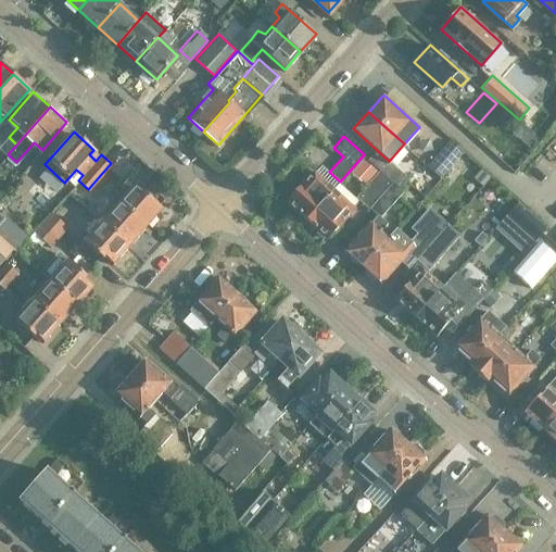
[(450,138),(427,164),(440,175),(463,150),(450,138)]
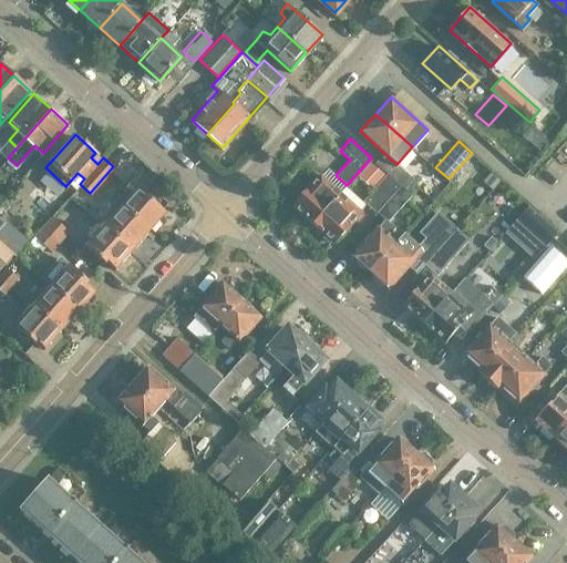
[(388,156),(380,165),(387,172),(401,184),(406,188),(415,178),(398,163),(397,164),(388,156)]
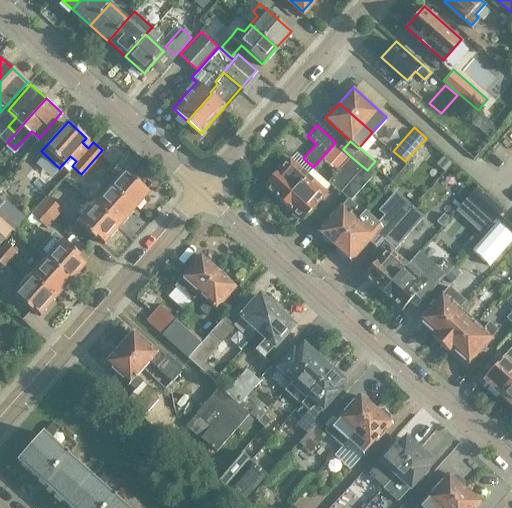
[(340,190),(362,166),(349,155),(328,179),(340,190)]
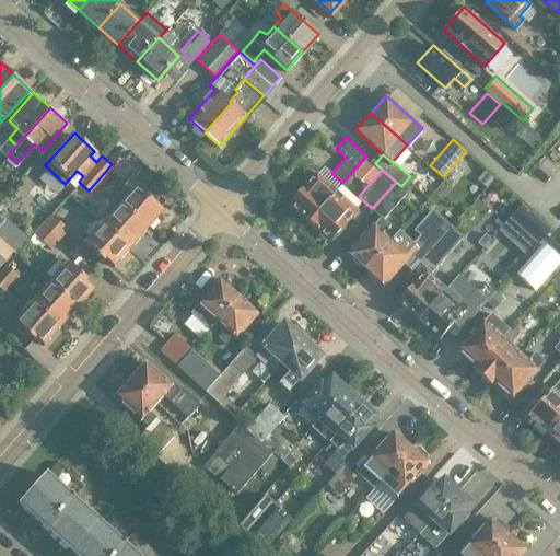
[(301,213),(308,220),(335,192),(316,174),(305,186),(303,184),(289,200),(302,211),(301,213)]
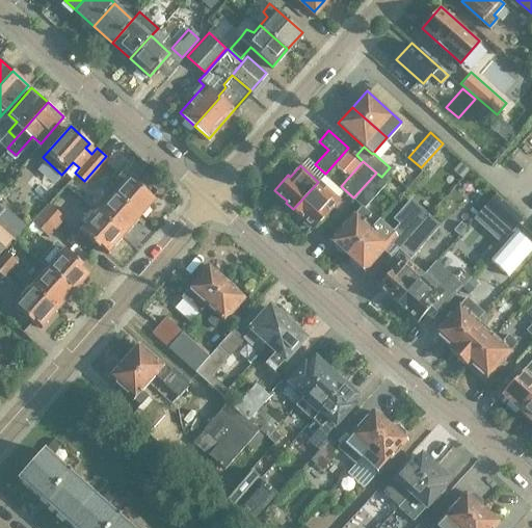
[(122,183),(113,192),(110,189),(109,190),(139,216),(155,199),(121,168),(114,176),(122,183)]
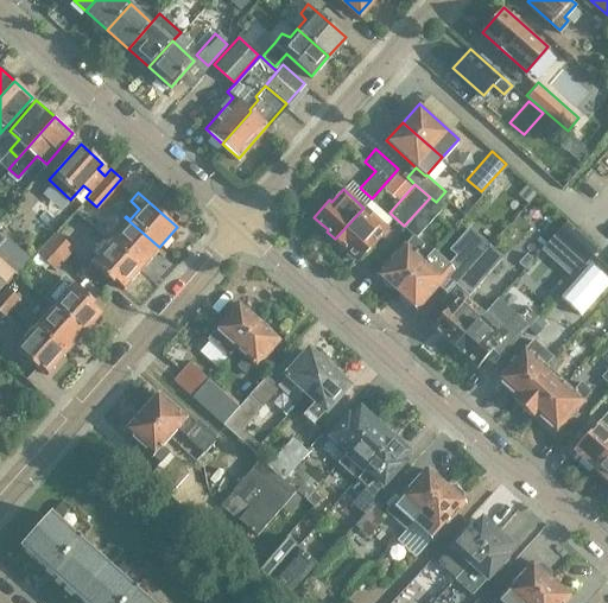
[(379,273),(398,290),(424,260),(415,253),(424,242),(416,236),(441,207),(436,202),(430,197),(404,226),(413,234),(379,273)]
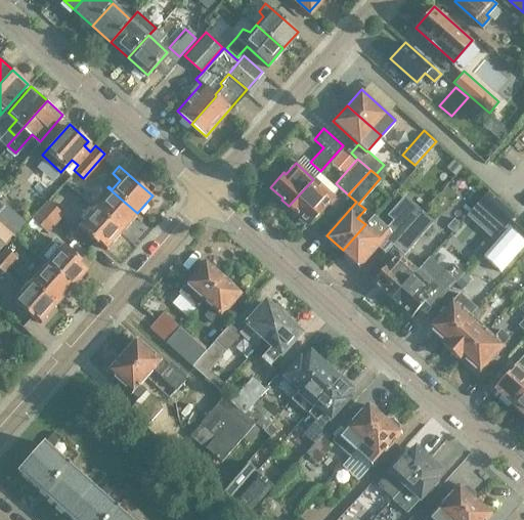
[(313,179),(289,206),(296,213),(297,212),(309,222),(322,208),(320,206),(331,195),(313,179)]
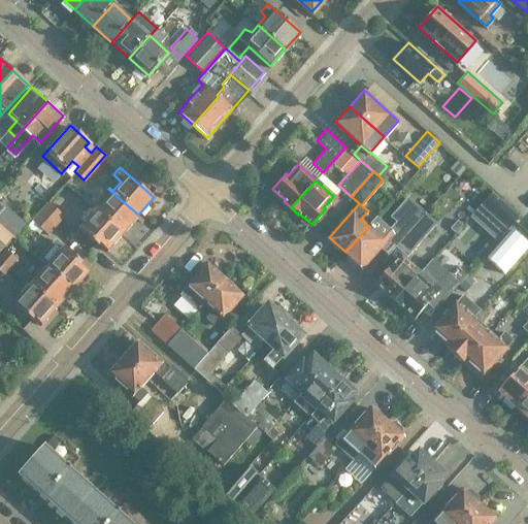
[(138,215),(108,189),(99,199),(102,202),(96,209),(122,233),(138,215)]
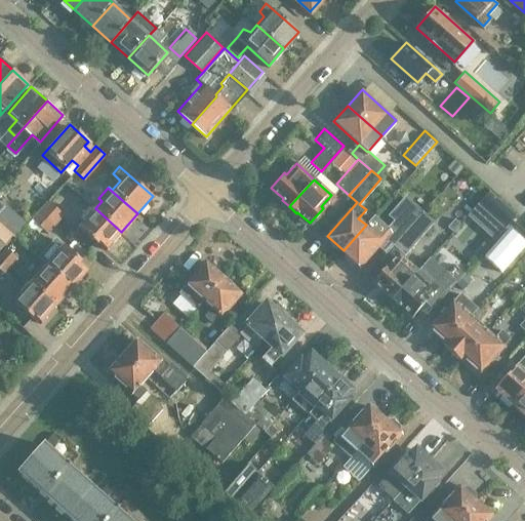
[(516,212),(489,189),(478,201),(491,214),(498,207),(511,217),(516,212)]
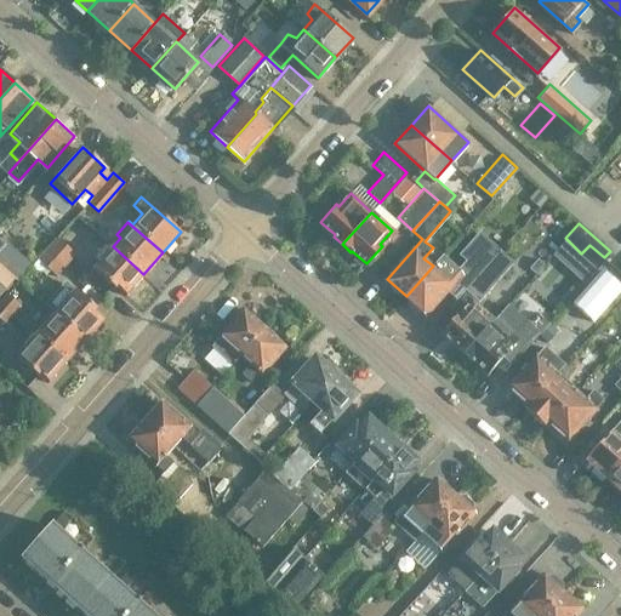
[(433,266),(406,296),(426,314),(451,284),(461,292),(465,287),(500,247),(480,229),(442,273),(433,266)]
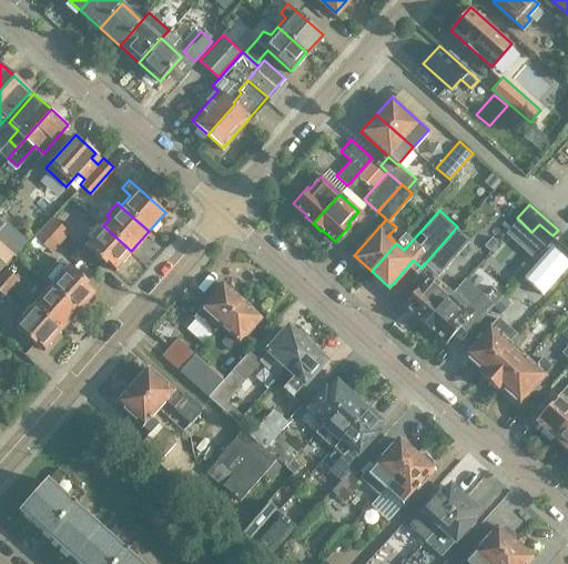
[(50,251),(68,231),(52,215),(34,237),(50,251)]
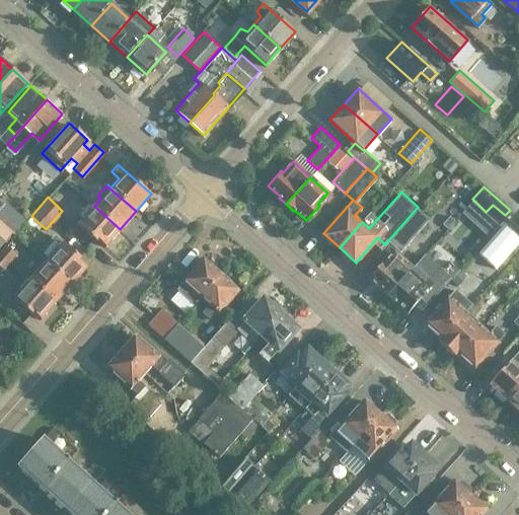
[(120,229),(94,206),(78,224),(95,240),(97,238),(104,245),(120,229)]
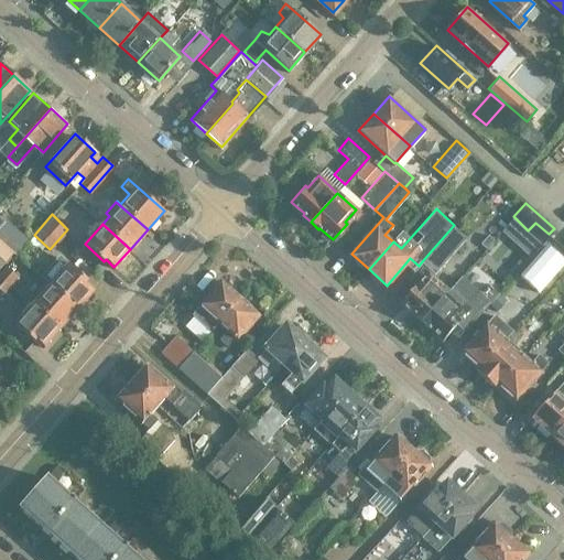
[(454,225),(422,261),(435,273),(467,236),(454,225)]
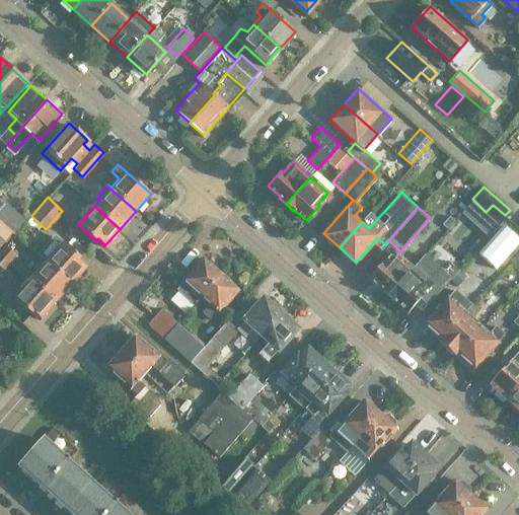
[(518,238),(502,223),(477,251),(495,267),(518,238)]
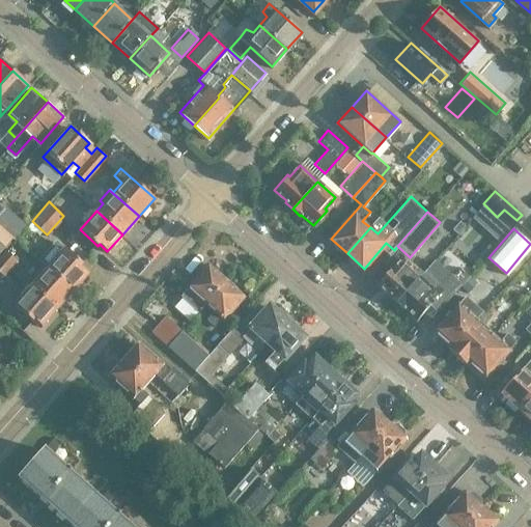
[(63,247),(46,267),(72,290),(88,273),(80,265),(82,264),(63,247)]
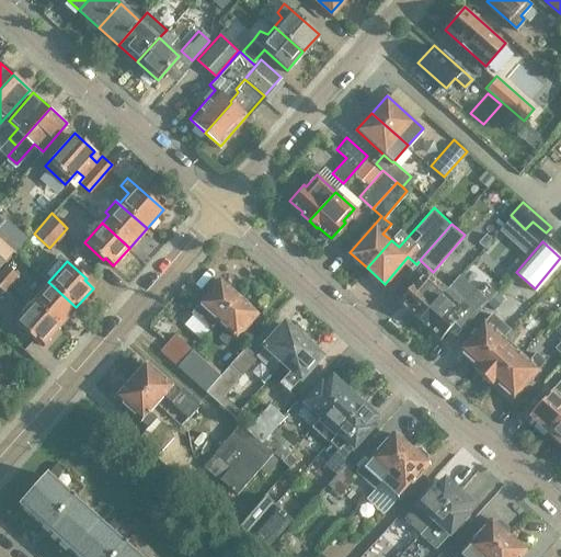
[(0,286),(3,291),(19,274),(7,263),(0,271),(0,286)]
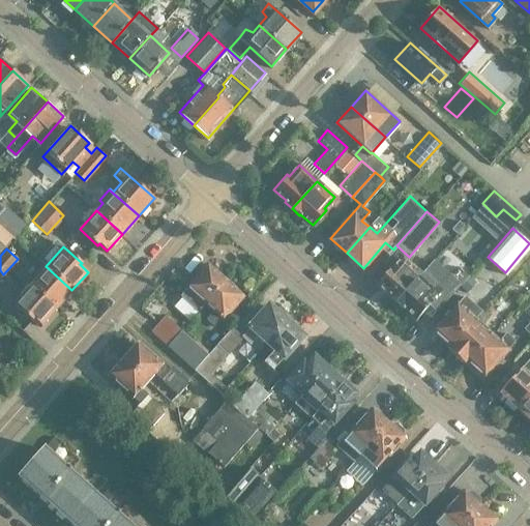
[(388,294),(395,301),(421,273),(403,257),(392,268),(390,267),(377,282),(389,293),(388,294)]
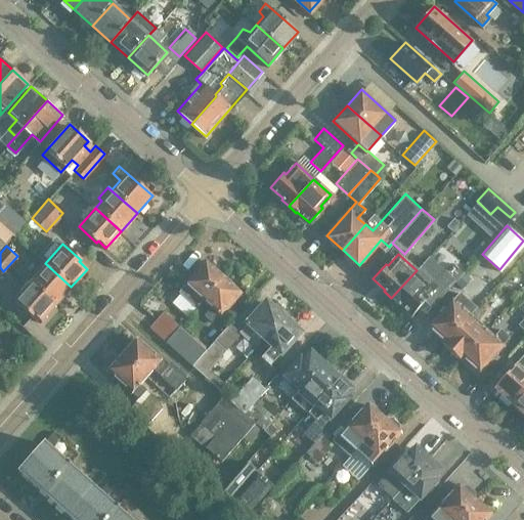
[(181,291),(189,298),(187,299),(195,306),(202,299),(224,273),(207,259),(185,284),(186,285),(181,291)]
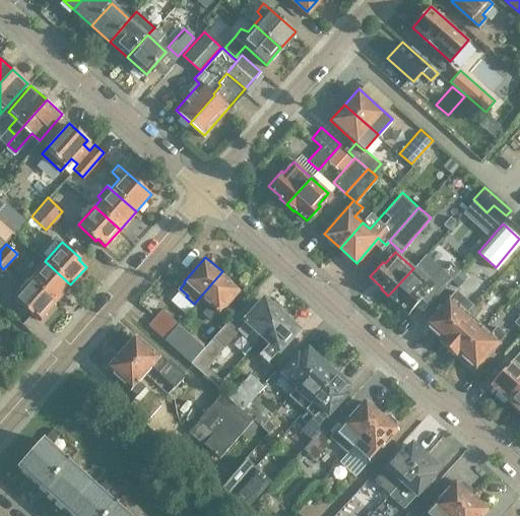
[(444,287),(455,275),(465,264),(464,263),(460,267),(451,260),(434,278),(444,287)]
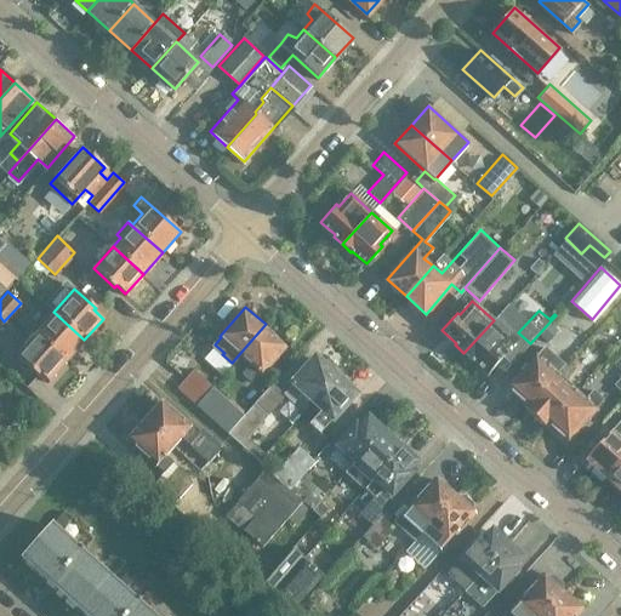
[(53,312),(35,331),(67,359),(84,340),(53,312)]
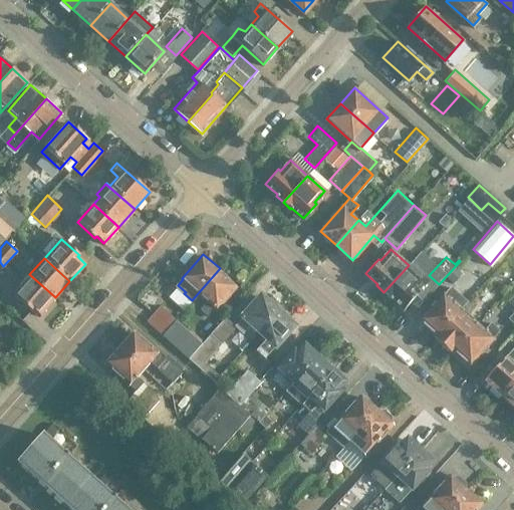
[(460,261),(450,272),(458,279),(468,268),(460,261)]
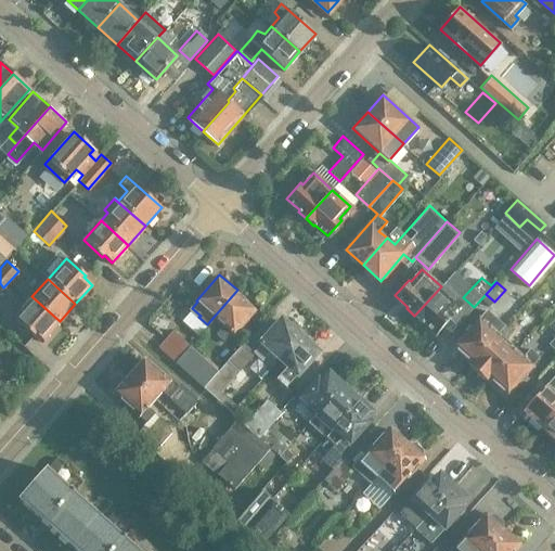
[(441,286),(414,316),(422,322),(423,321),(436,333),(450,317),(449,316),(460,303),(441,286)]
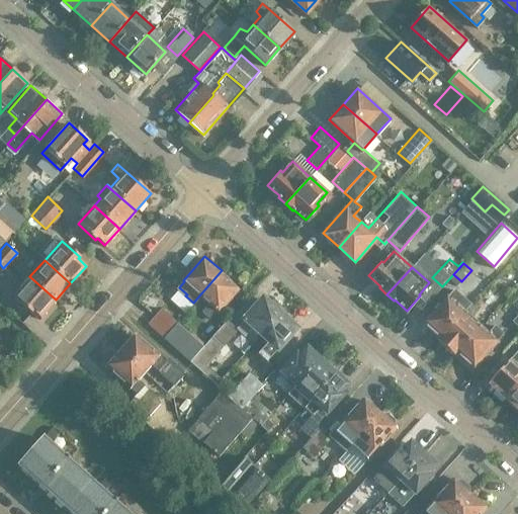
[(222,270),(199,295),(208,304),(202,309),(210,316),(216,310),(217,311),(239,285),(222,270)]
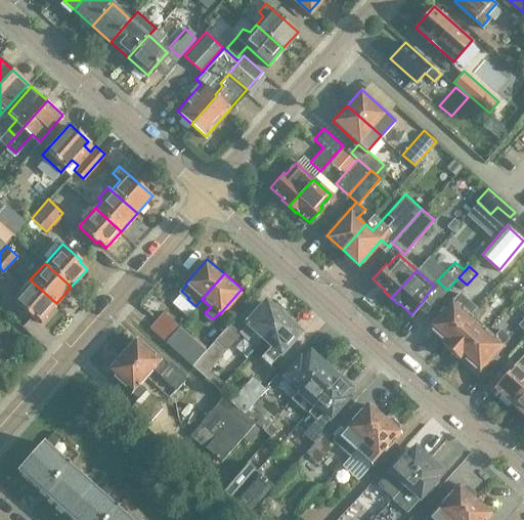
[(40,320),(56,303),(30,279),(12,300),(31,315),(33,313),(40,320)]
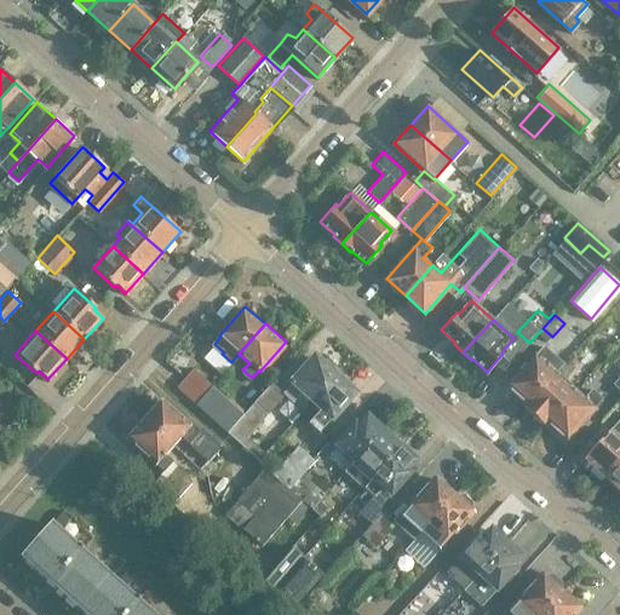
[(573,349),(586,361),(597,348),(584,335),(573,349)]
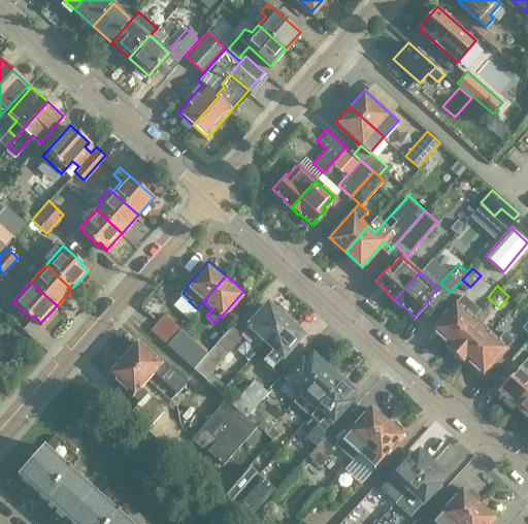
[(446,347),(447,347),(481,308),(464,293),(433,328),(449,342),(446,347)]
